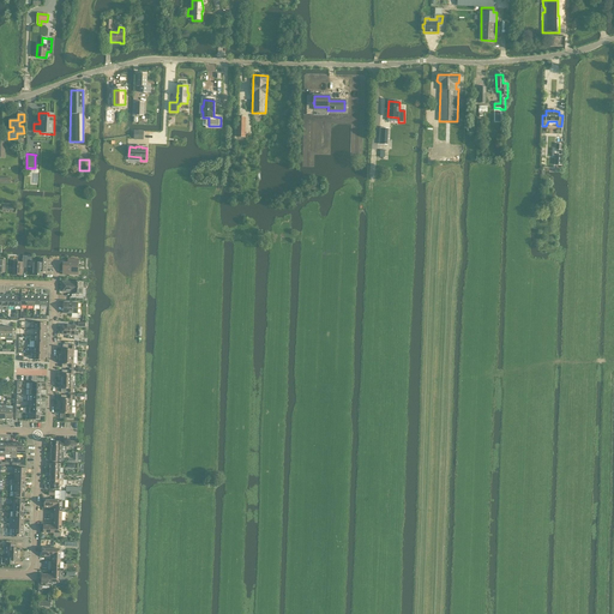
[(26,268),(28,256),(23,256),(23,263),(13,263),(12,275),(22,275),(23,268),(26,268)]
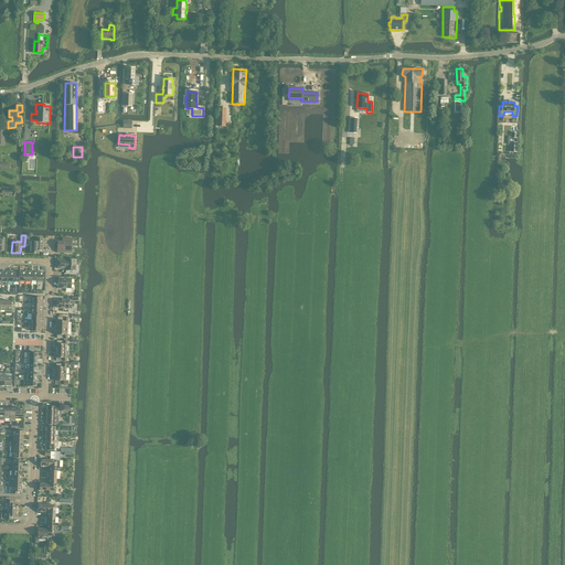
[(30,242),(30,253),(39,254),(39,251),(43,251),(43,240),(43,238),(40,238),(40,242),(35,242),(30,242)]
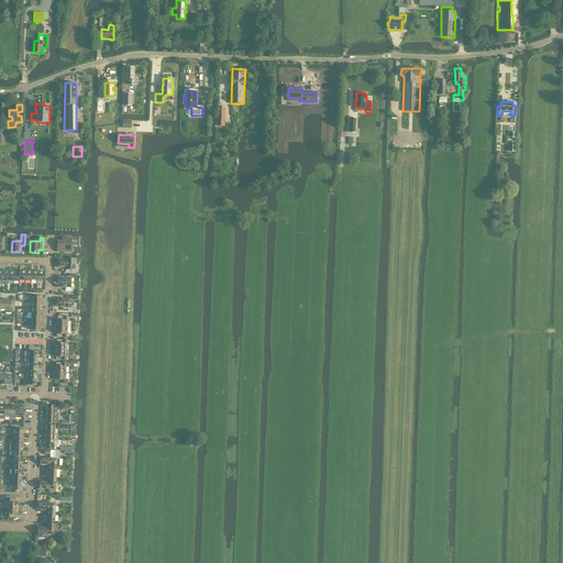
[(57,241),(57,251),(64,252),(72,252),(72,249),(72,238),(64,238),(64,241),(57,241)]
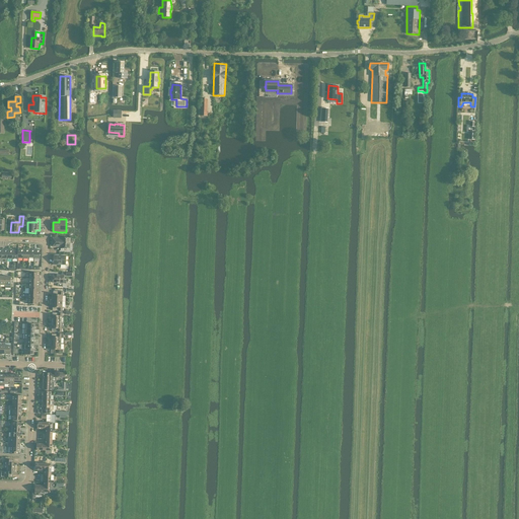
[(70,243),(70,238),(61,238),(61,239),(53,238),(53,245),(61,245),(61,248),(68,248),(69,243),(70,243)]
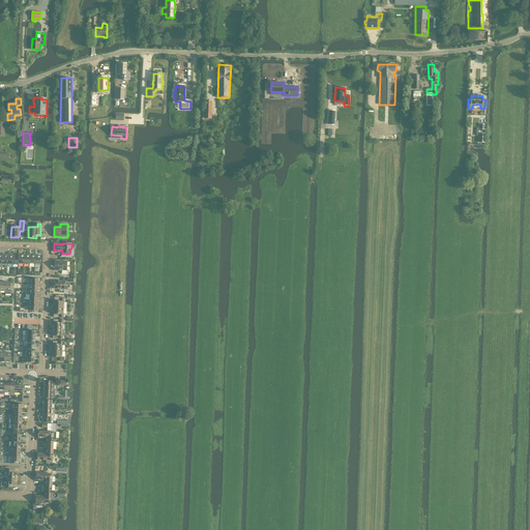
[(55,265),(55,270),(59,270),(61,270),(61,274),(66,274),(66,271),(67,261),(55,261),(55,265)]
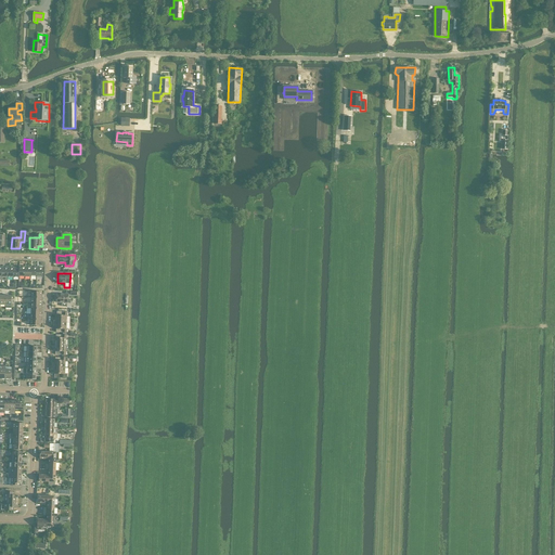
[(56,294),(56,302),(62,302),(62,307),(67,307),(67,302),(68,302),(68,295),(56,294)]
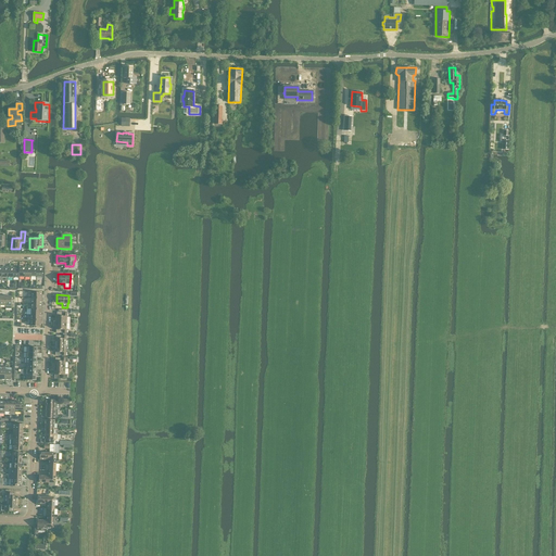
[(57,319),(55,323),(66,324),(67,317),(70,317),(70,314),(64,313),(58,312),(57,319)]
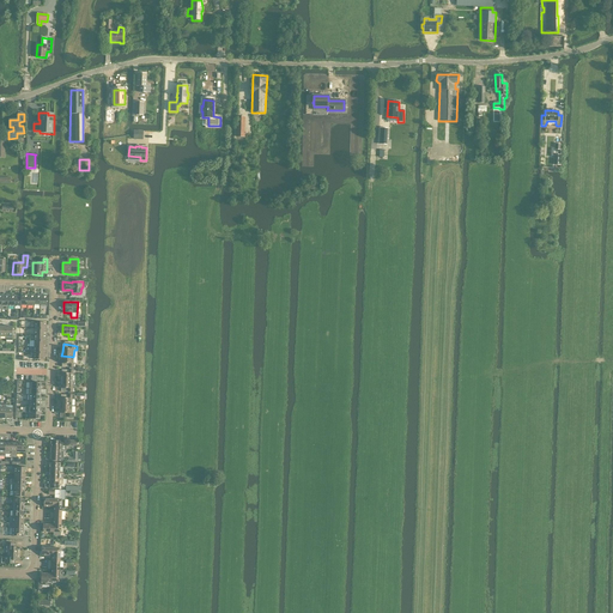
[(73,364),(73,357),(61,356),(61,360),(62,360),(62,368),(76,368),(76,364),(73,364)]
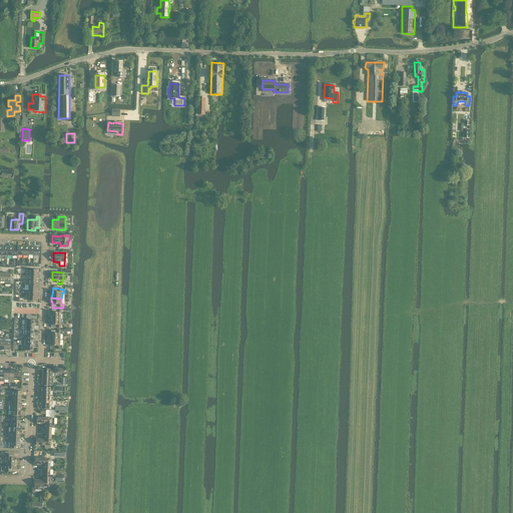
[(51,315),(51,319),(61,319),(61,314),(63,314),(63,310),(52,310),(52,315),(51,315)]
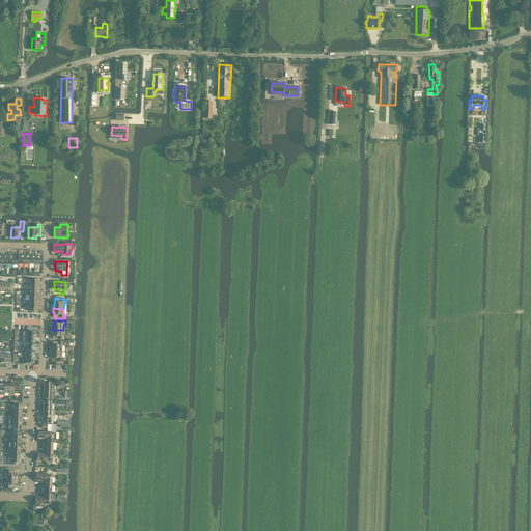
[(62,336),(63,330),(53,330),(53,334),(53,339),(64,340),(64,336),(62,336)]
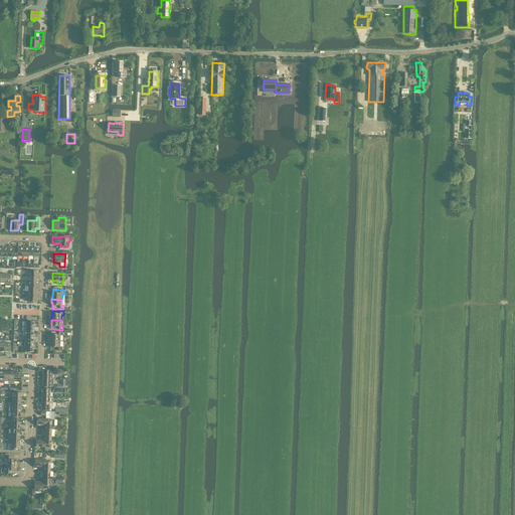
[(50,337),(50,341),(60,341),(60,335),(62,335),(62,332),(51,332),(51,337),(50,337)]
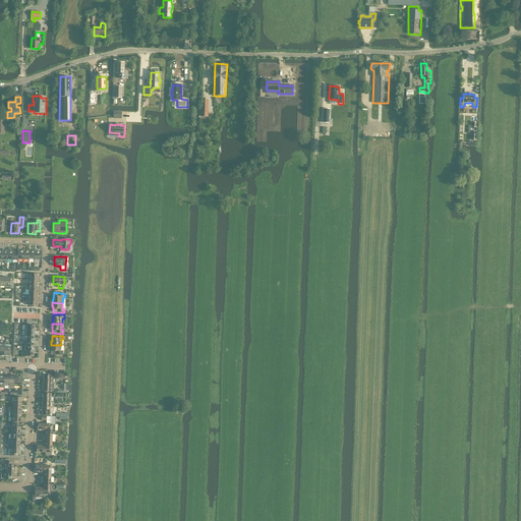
[(61,351),(61,345),(51,345),(51,348),(52,348),(51,355),(57,355),(57,354),(63,354),(63,351),(61,351)]
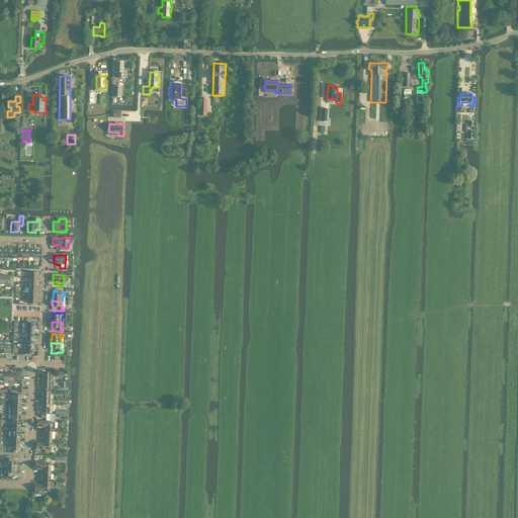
[(42,375),(42,381),(56,381),(57,375),(52,375),(52,373),(40,372),(40,375),(42,375)]
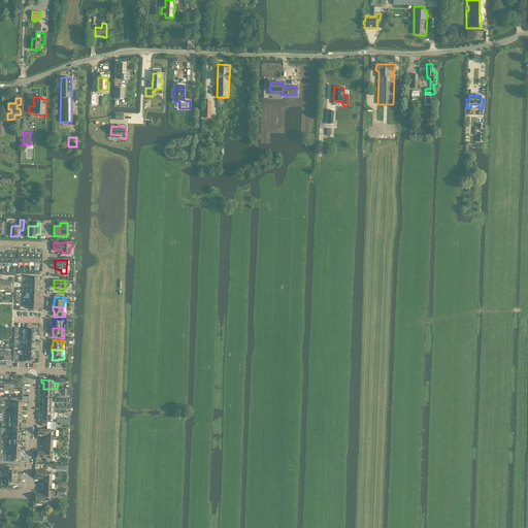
[(56,389),(43,389),(42,394),(45,394),(45,397),(54,397),(56,396),(56,389)]
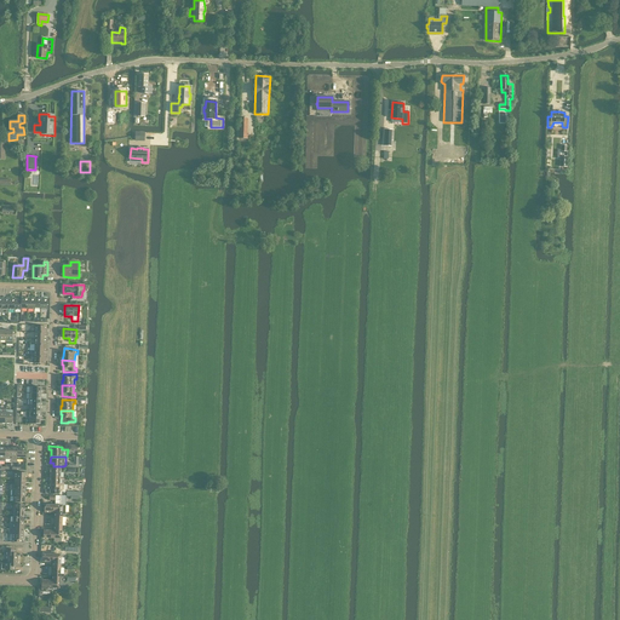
[(50,471),(50,478),(61,478),(61,469),(53,468),(53,471),(50,471)]
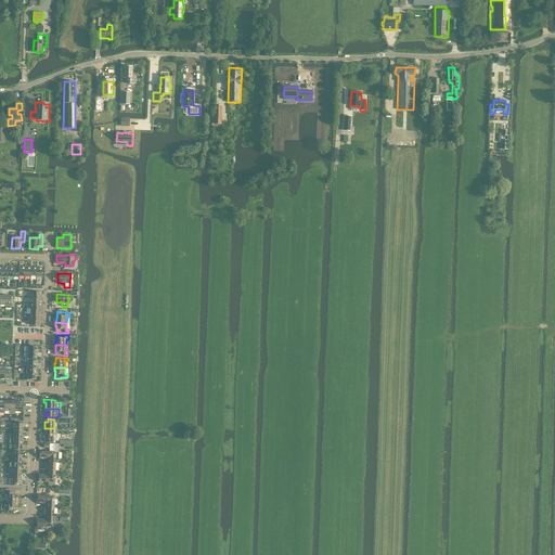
[(41,438),(40,442),(41,442),(53,443),(53,440),(56,440),(57,438),(57,434),(44,434),(44,437),(43,437),(43,438),(41,438)]
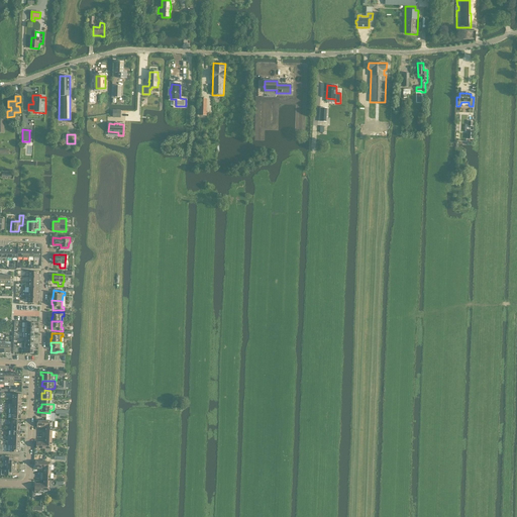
[(45,421),(45,428),(45,430),(52,430),(55,431),(55,421),(53,421),(49,421),(50,414),(46,413),(46,418),(46,421),(45,421)]
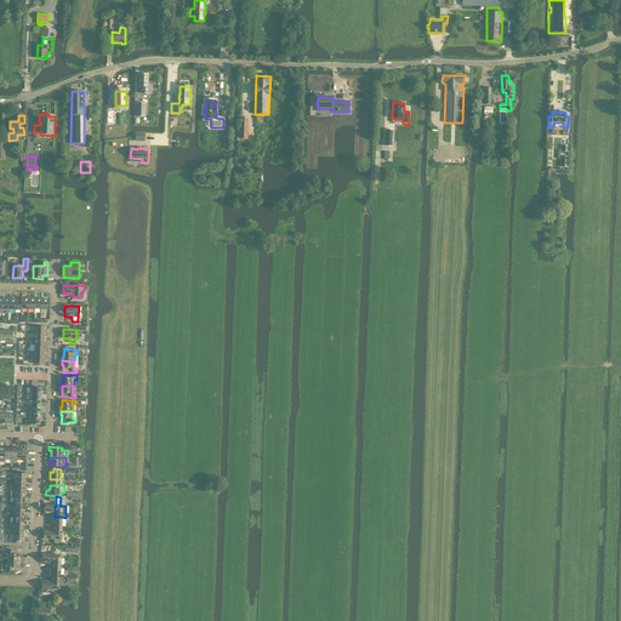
[(9,557),(9,560),(21,560),(21,554),(16,554),(16,551),(4,551),(4,557),(9,557)]
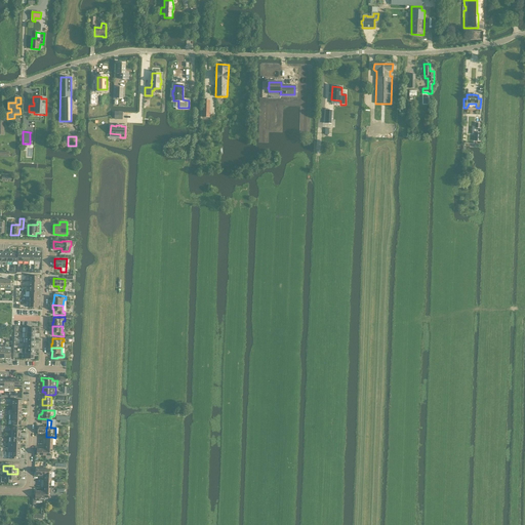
[(36,468),(36,476),(45,477),(45,470),(45,467),(43,467),(43,468),(36,468)]
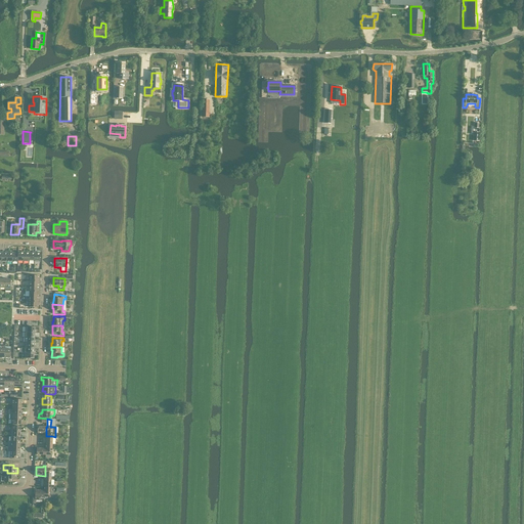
[(1,482),(9,482),(13,482),(13,479),(16,479),(17,473),(7,473),(6,476),(1,476),(1,482)]
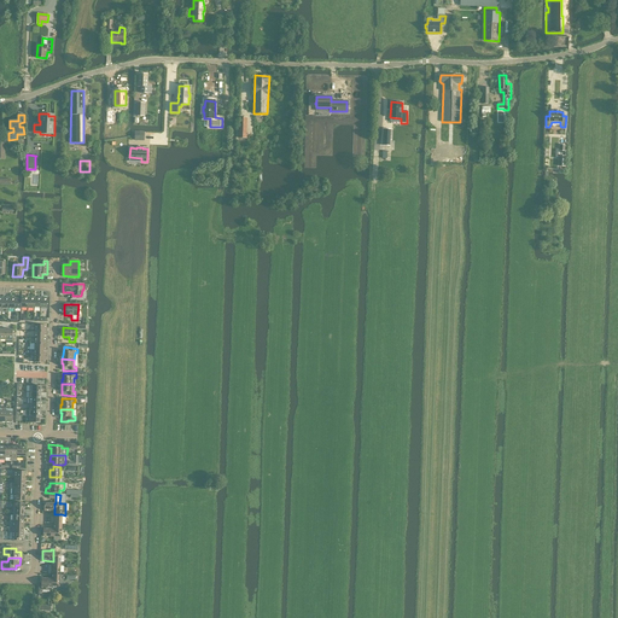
[(39,586),(39,594),(42,595),(42,590),(52,590),(52,587),(52,578),(42,578),(41,586),(39,586)]
